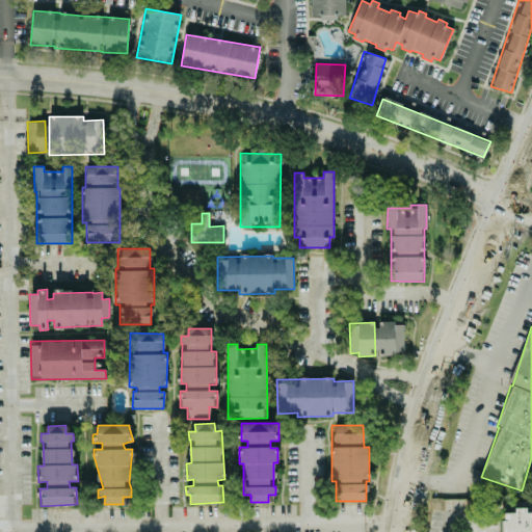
[(531,531),(531,510),(502,510),(501,531),(531,531)]
